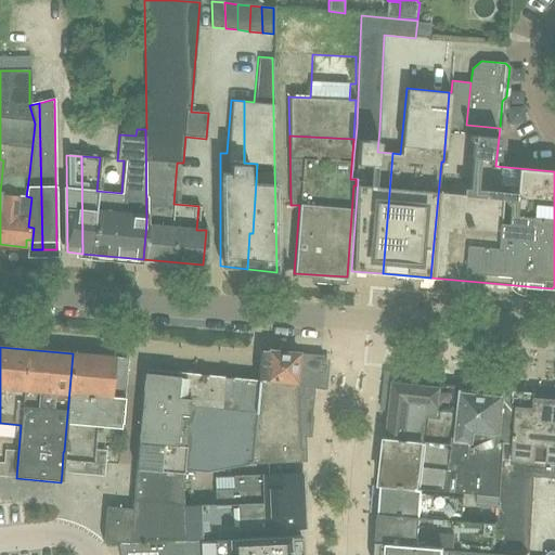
[(296,358),(297,357),(294,353),(261,350),(258,384),(143,374),(131,510),(128,541),(128,543),(129,543),(129,541),(188,541),(184,505),(182,482),(194,481),(194,472),(204,472),(250,463),(300,462),(299,434),(302,434),(305,416),(307,416),(309,387),(307,387),(305,385),(301,384),(298,383),(300,362),(298,362),(297,361),(296,358)]
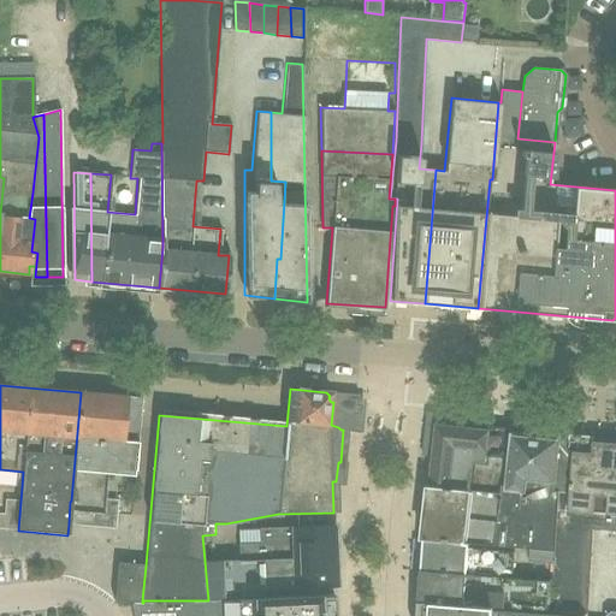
[(81,392),(71,501),(70,502),(69,523),(112,527),(113,514),(117,514),(118,499),(106,498),(110,468),(136,471),(142,398),(81,392)]
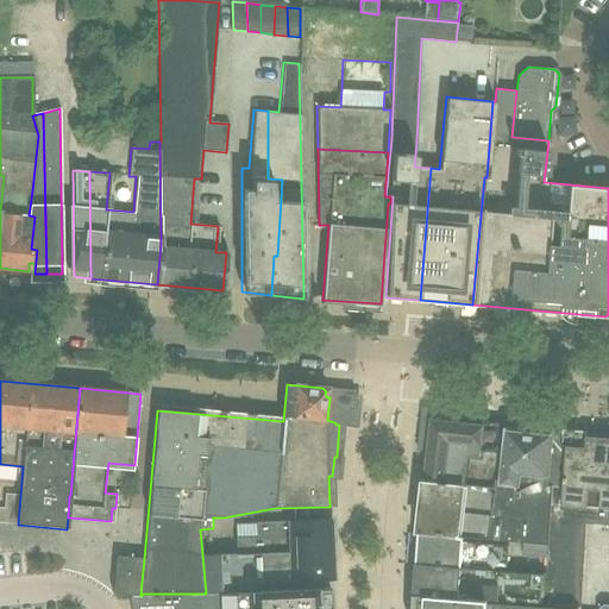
[(337,425),(339,425),(351,426),(353,395),(326,393),(326,391),(325,393),(326,396),(327,397),(330,397),(327,420),(331,421),(334,422),(337,425)]
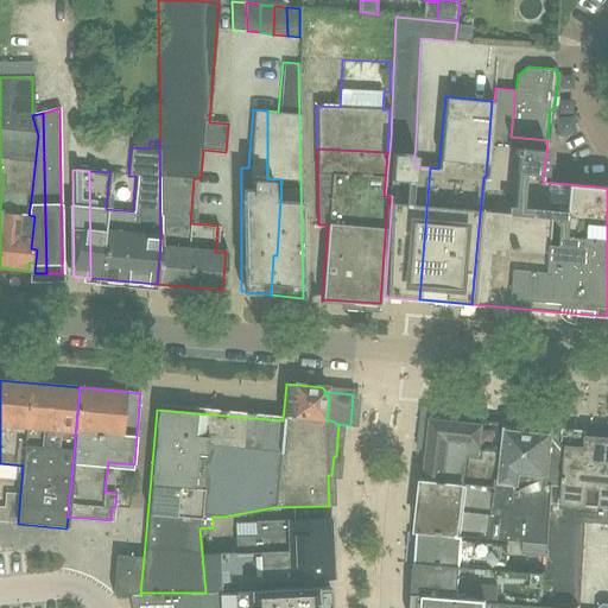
[(476,415),(454,412),(450,412),(447,411),(432,410),(431,419),(422,419),(418,451),(428,453),(424,479),(454,482),(456,482),(495,487),(499,453),(479,451),(482,420),(476,415)]
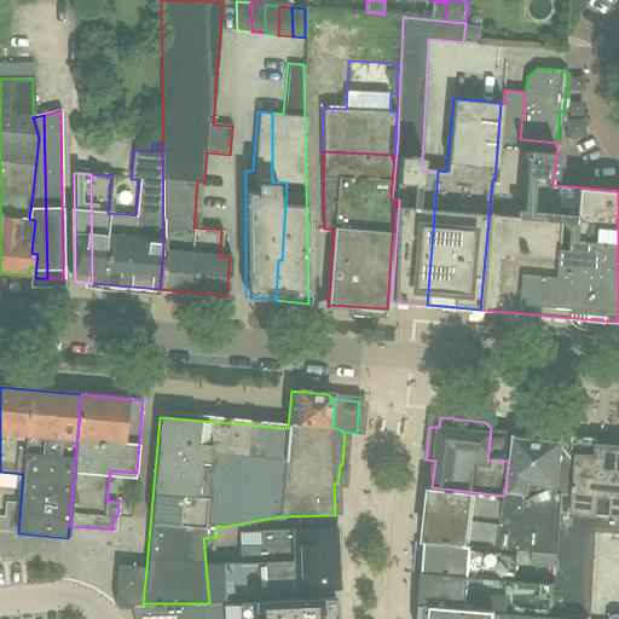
[(556,495),(560,439),(516,437),(510,490),(514,490),(513,496),(504,496),(502,525),(509,526),(508,547),(560,549),(560,544),(561,531),(562,513),(562,496),(556,495)]
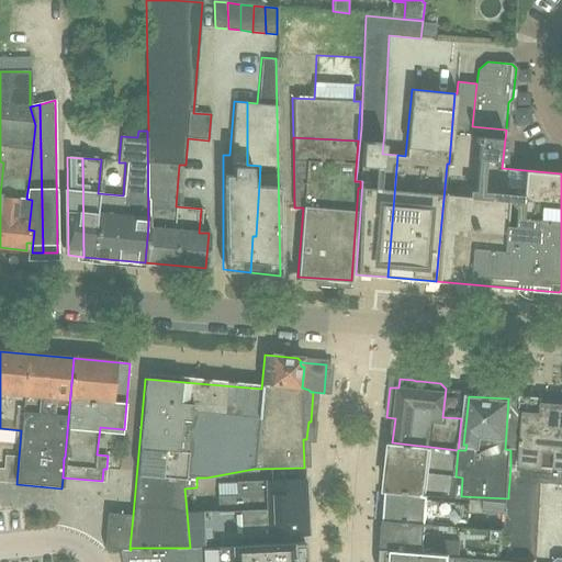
[(561,403),(508,398),(505,449),(510,450),(510,465),(561,469),(561,403)]
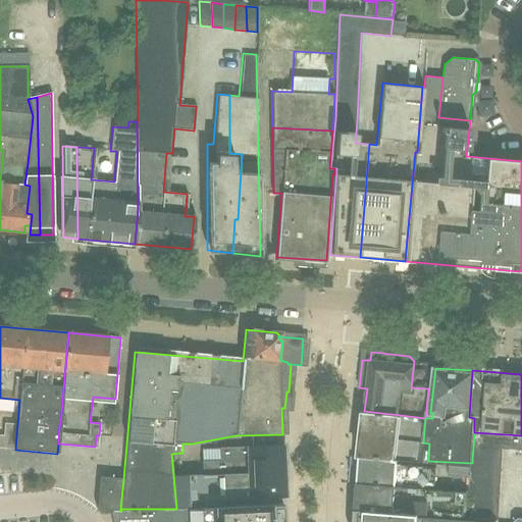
[(423,442),(425,418),(392,414),(389,414),(364,411),(359,456),(428,461),(429,444),(423,442)]
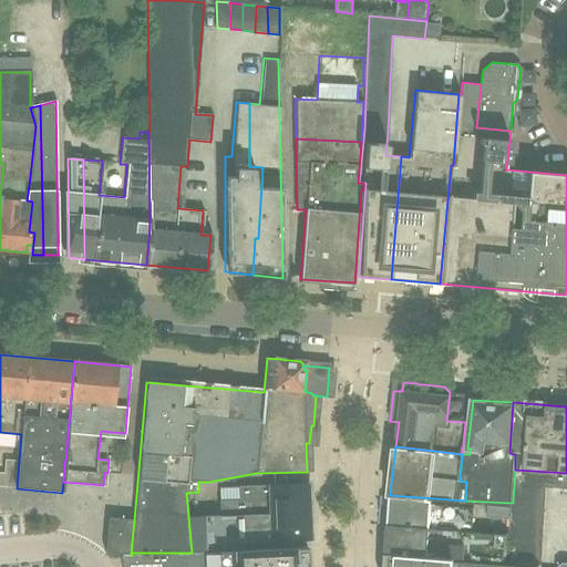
[(0,486),(17,488),(19,462),(4,460),(3,473),(0,472),(0,486)]
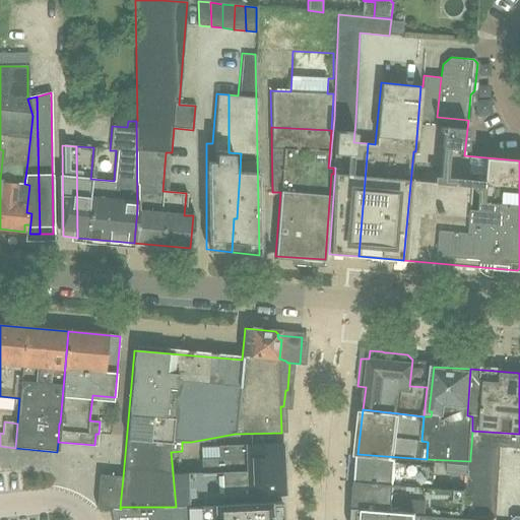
[(519,448),(519,434),(472,431),(471,446),(501,448),(519,448)]
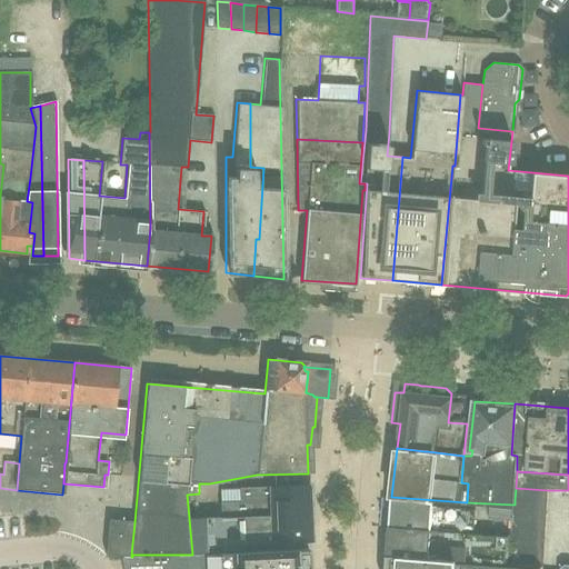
[(308,487),(270,488),(239,489),(239,503),(219,503),(220,517),(189,518),(192,555),(242,552),(242,545),(310,542),(308,487)]
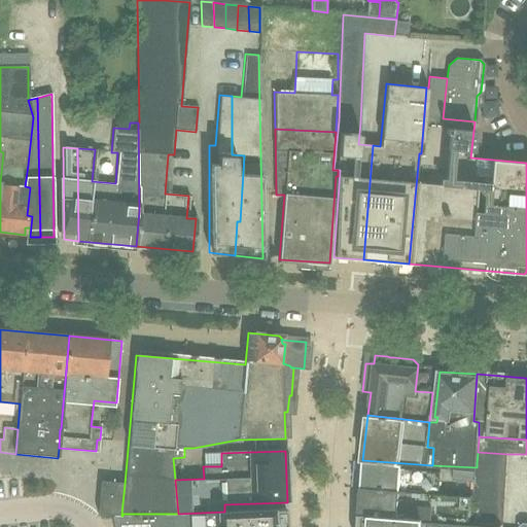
[(506,465),(507,454),(478,452),(477,463),(506,465)]
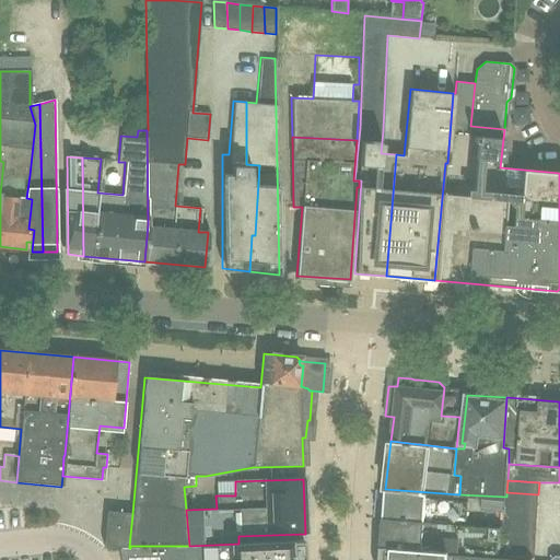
[(506,497),(459,494),(385,489),(385,497),(383,517),(504,528),(504,517),(505,504),(506,497)]
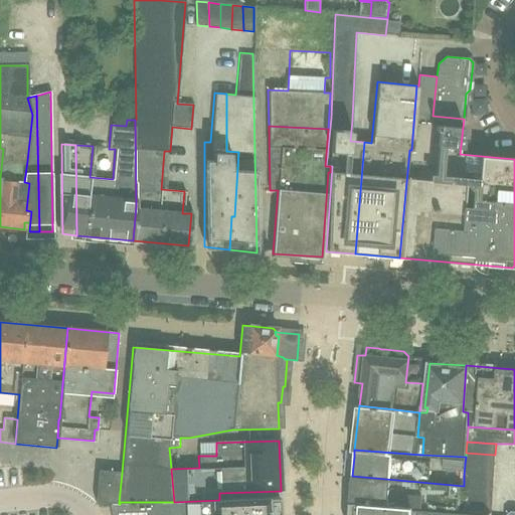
[(494,466),(495,455),(466,453),(466,457),(465,464),(494,466)]
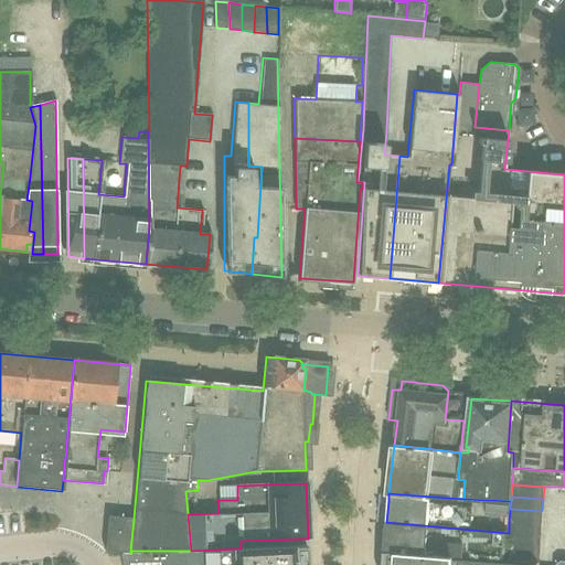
[(509,522),(541,523),(542,511),(510,509),(509,522)]
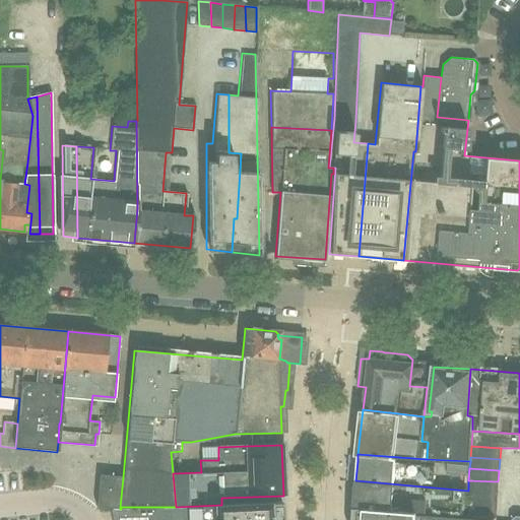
[(120,507),(123,477),(100,475),(96,507),(121,510),(121,509),(120,509),(120,507)]
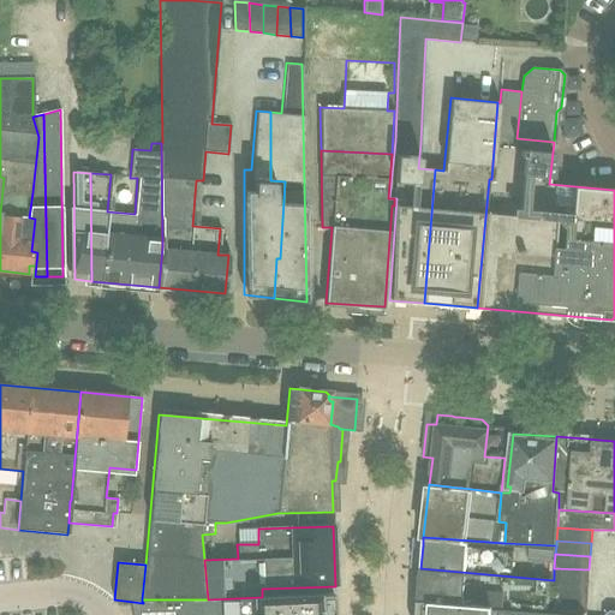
[(554,581),(554,580),(421,568),(421,579),(418,598),(511,607),(551,610),(553,595),(554,581)]
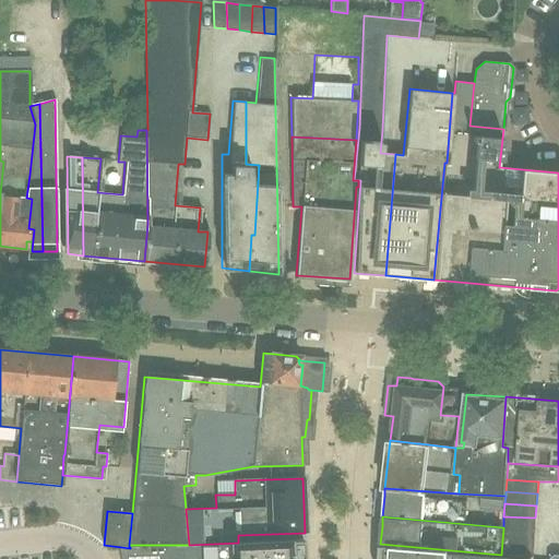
[(503,528),(534,531),(535,518),(503,516),(503,527),(503,528)]
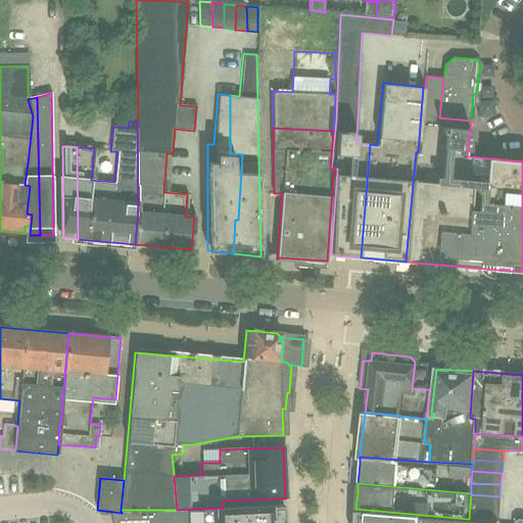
[(498,508),(500,496),(471,494),(470,506),(469,519),(496,521),(497,521),(498,508)]
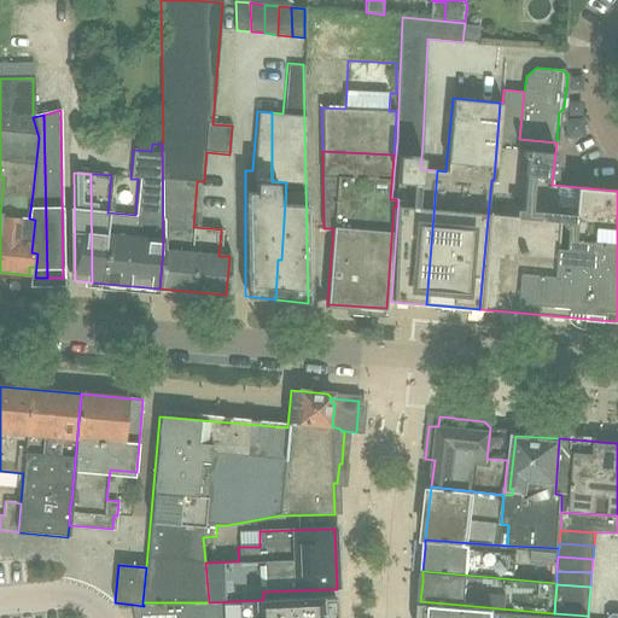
[(336,617),(336,596),(222,602),(222,605),(222,617),(336,617)]
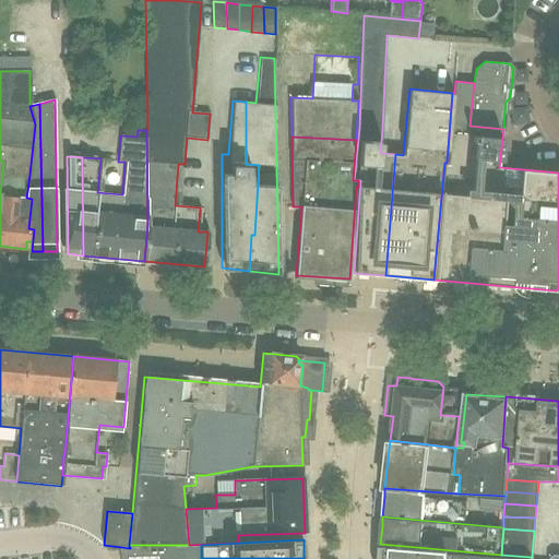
[(531,558),(532,557),(531,557),(501,555),(464,551),(380,544),(378,558),(531,558)]
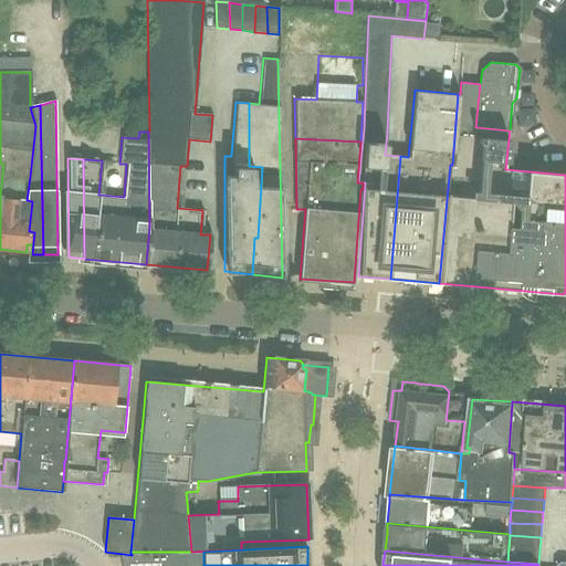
[(203,565),(203,554),(203,552),(121,555),(123,565),(203,565)]
